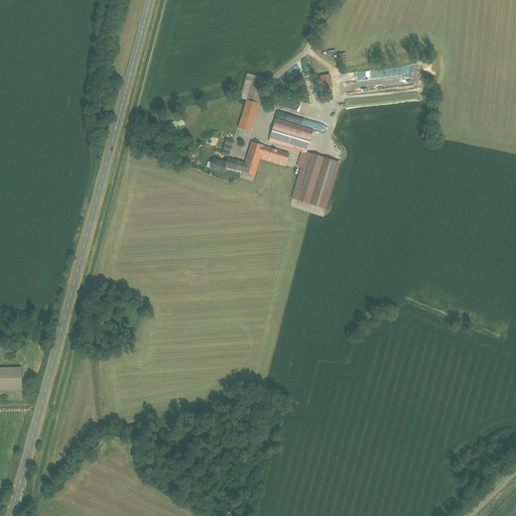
[(267,77),(247,71),(243,86),(247,87),(263,91),(267,77)]
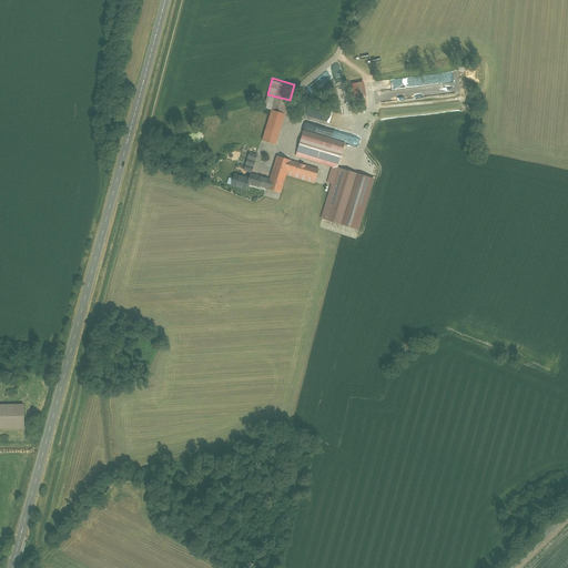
[(308,117),(316,119),(318,109),(311,107),(308,117)]
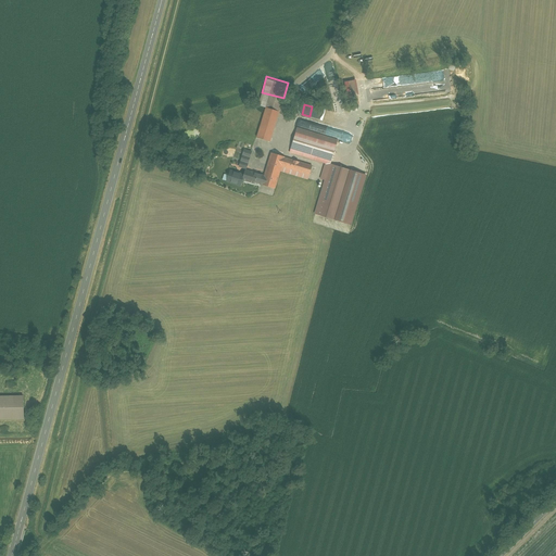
[(276,109),(265,105),(256,135),(258,135),(266,138),(276,109)]
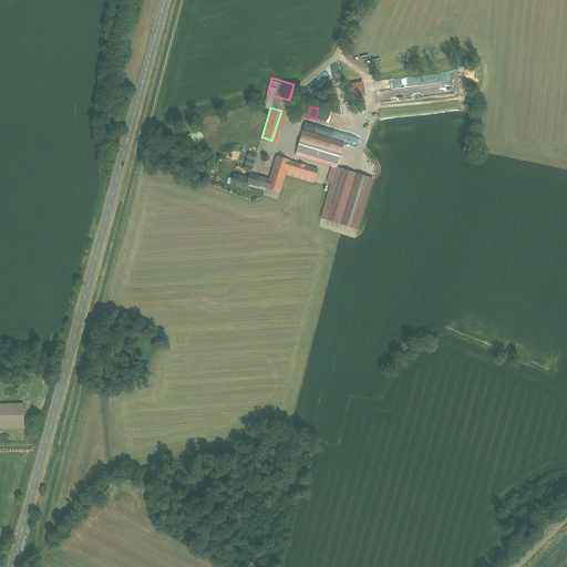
[(337,164),(344,140),(303,127),(296,152),(332,163),(337,164)]
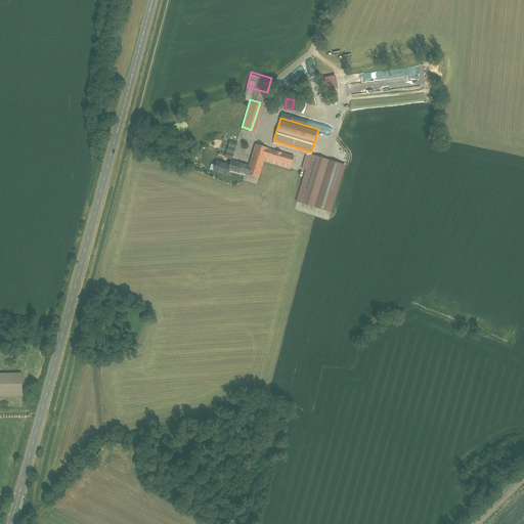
[(237,139),(229,137),(224,154),(232,156),(237,139)]
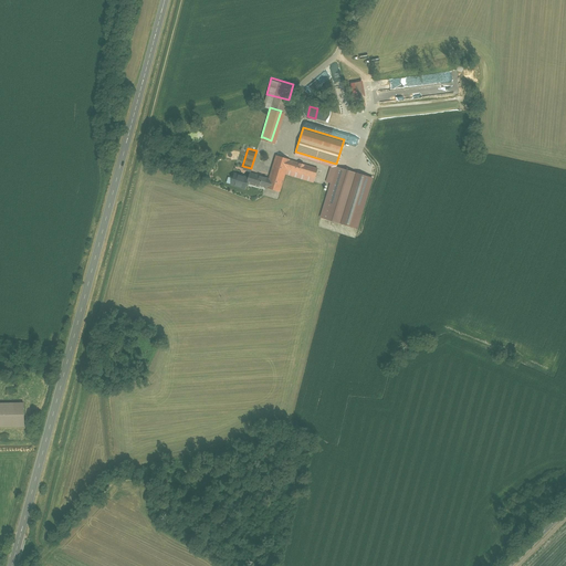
[(318,165),(275,153),(269,176),(265,185),(279,189),(285,166),(315,176),(318,165)]
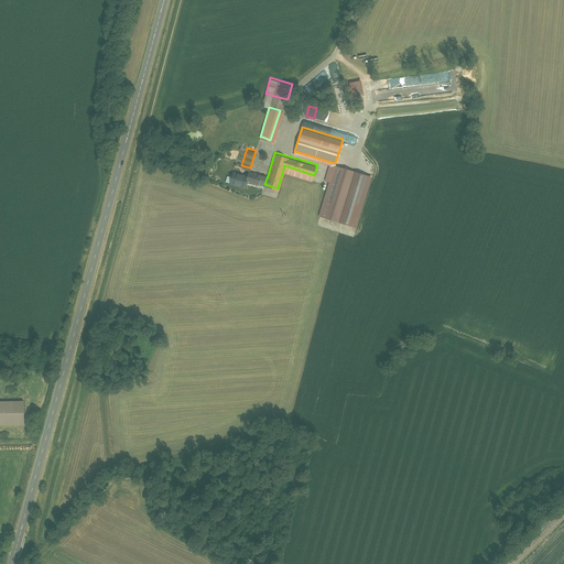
[(335,163),(331,162),(326,179),(329,180),(326,190),(318,214),(322,215),(342,220),(357,171),(335,163)]
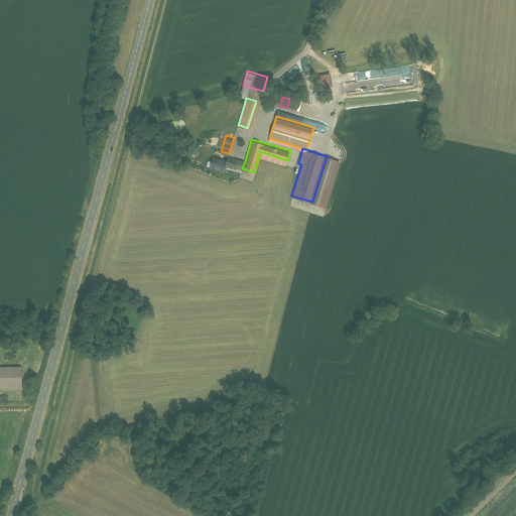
[(242,168),(245,160),(227,154),(226,158),(213,153),(209,165),(223,169),(225,163),(242,168)]
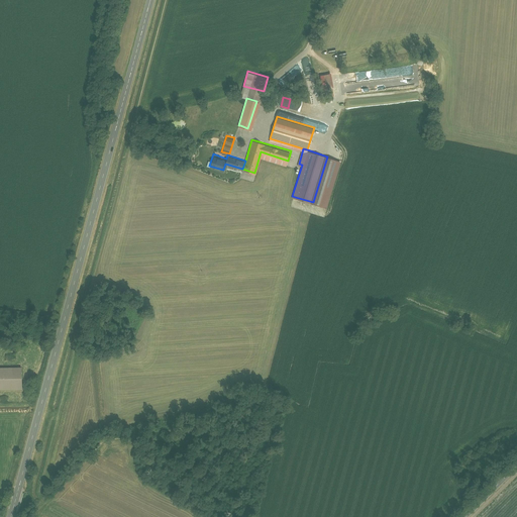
[(228,300),(221,301),(224,314),(230,312),(228,300)]
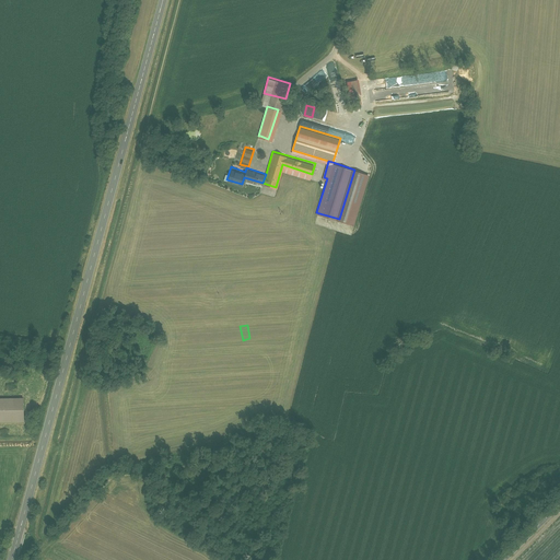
[(0,422),(22,422),(22,398),(0,398),(0,422)]
